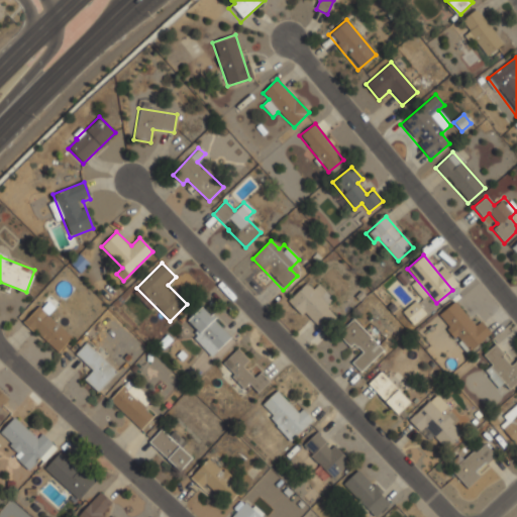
[(289,301),(320,332),(336,317),(319,300),(324,295),(309,280),(289,301)]
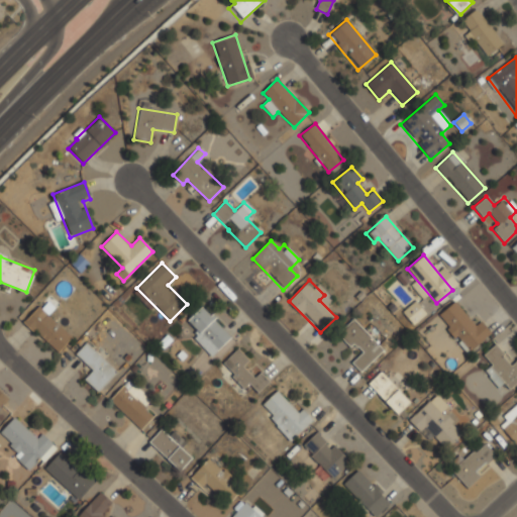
[(403,312),(414,324),(426,314),(415,301),(403,312)]
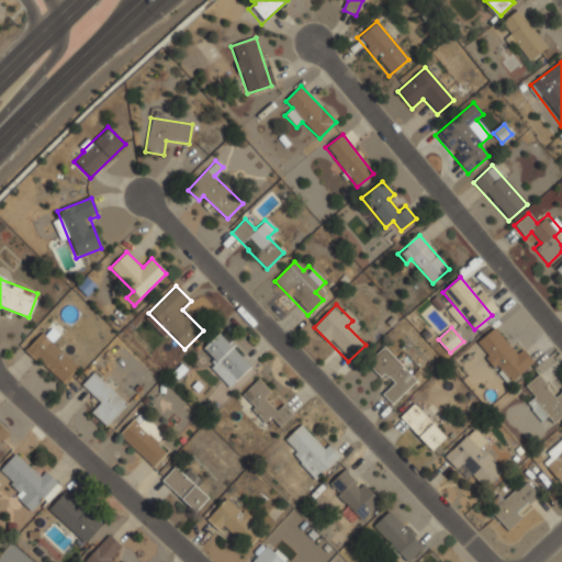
[(475,343),(506,385),(535,366),(521,348),(514,353),(495,327),(475,343)]
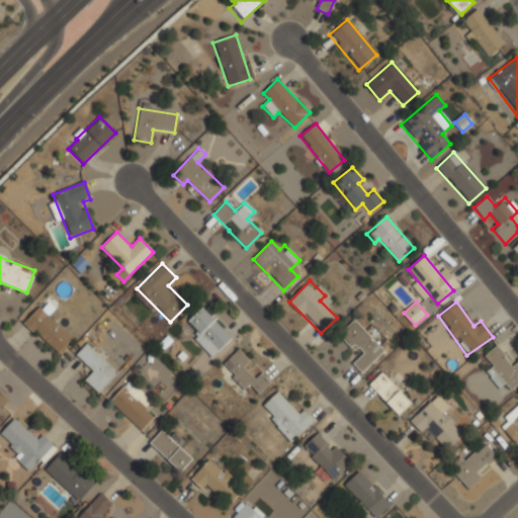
[(23,323),(57,354),(72,338),(38,307),(23,323)]
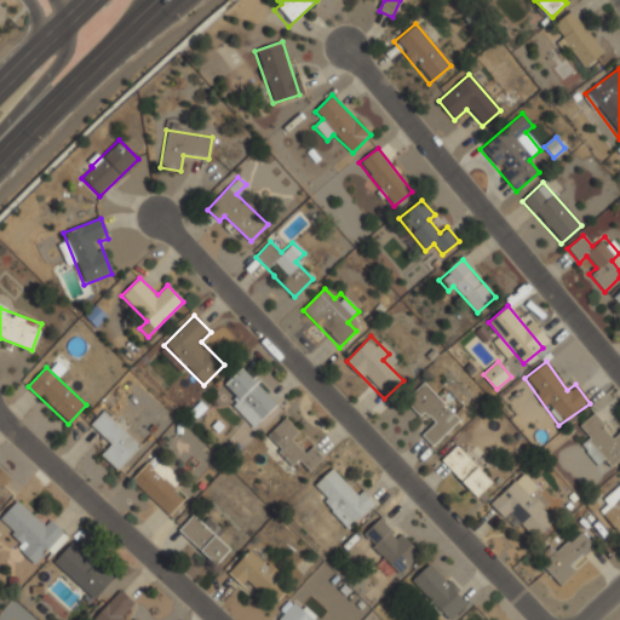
[(253,429),(279,403),(244,367),(224,384),(235,395),(228,402),(253,429)]
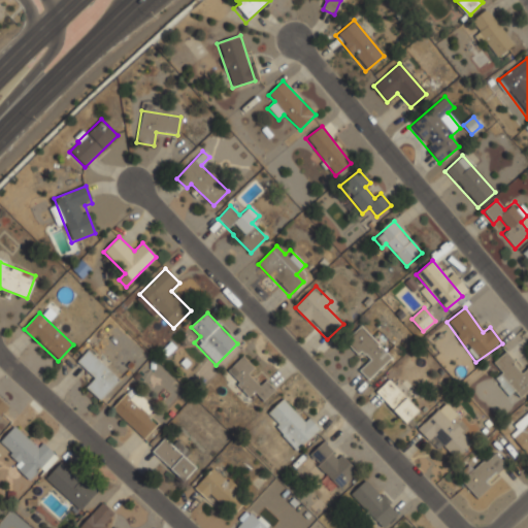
[(368,381),(392,358),(360,326),(344,341),(366,364),(359,371),(368,381)]
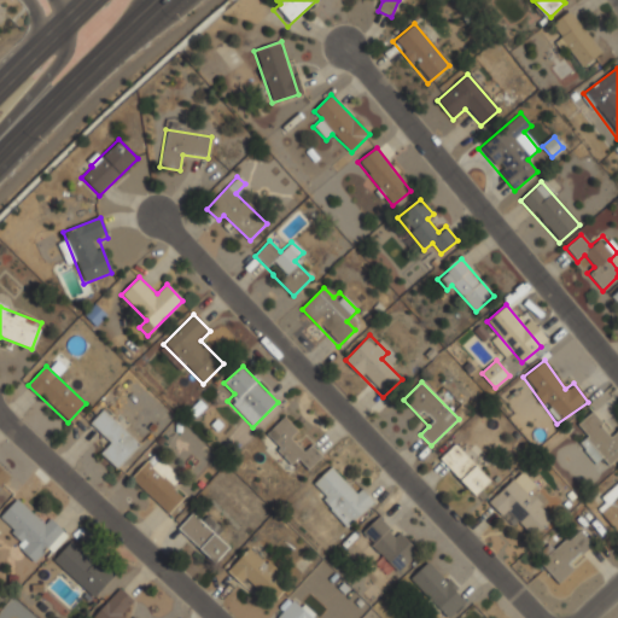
[(99,453),(116,470),(140,445),(103,410),(89,424),(109,444),(99,453)]
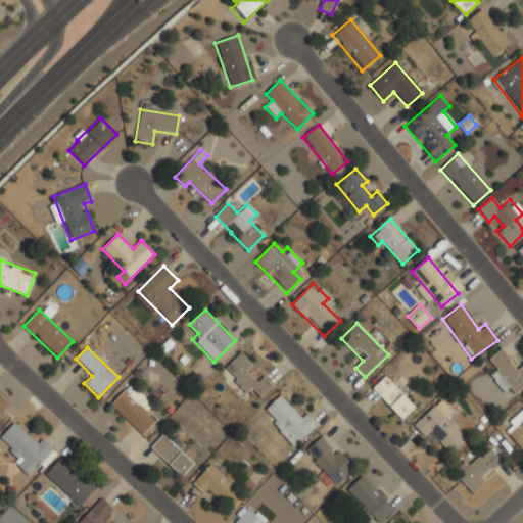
[(489,376),(504,392),(509,388),(515,395),(522,387),(522,367),(521,365),(517,368),(501,348),(487,360),(496,370),(489,376)]
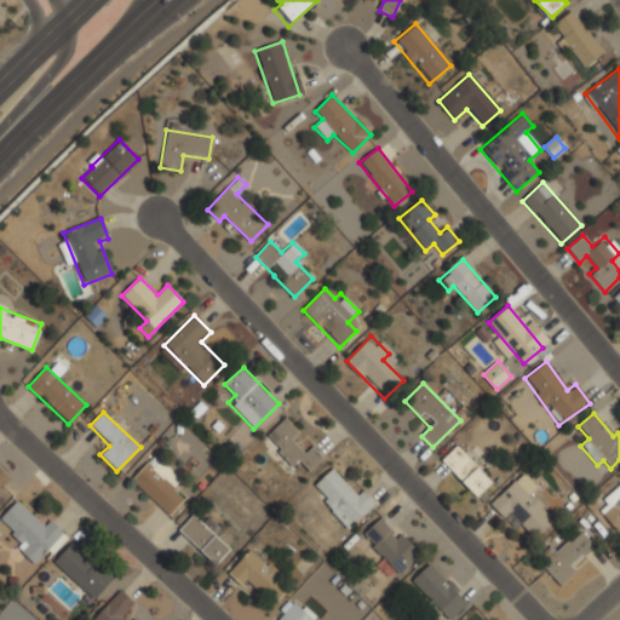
[(292,468),(299,461),(309,471),(322,459),(311,447),(305,453),(294,443),(302,436),(285,418),(264,438),(292,468)]
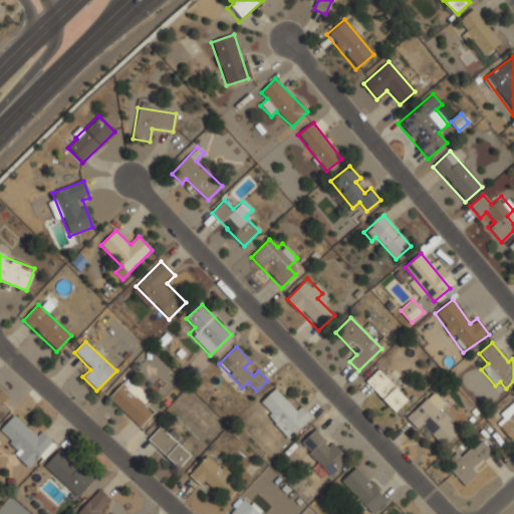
[(365,382),(396,414),(409,401),(377,369),(365,382)]
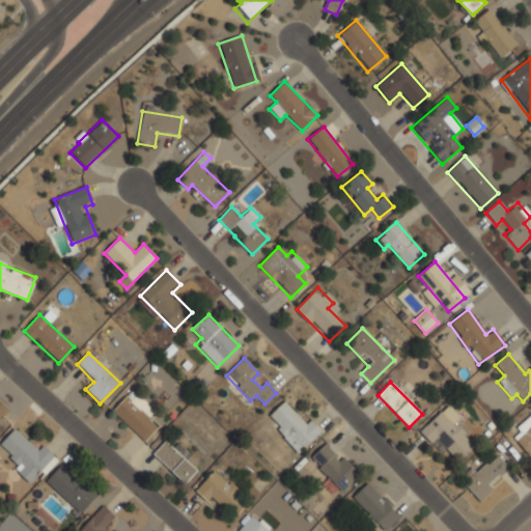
[(158,427),(147,418),(154,412),(131,390),(111,411),(143,443),(158,427)]
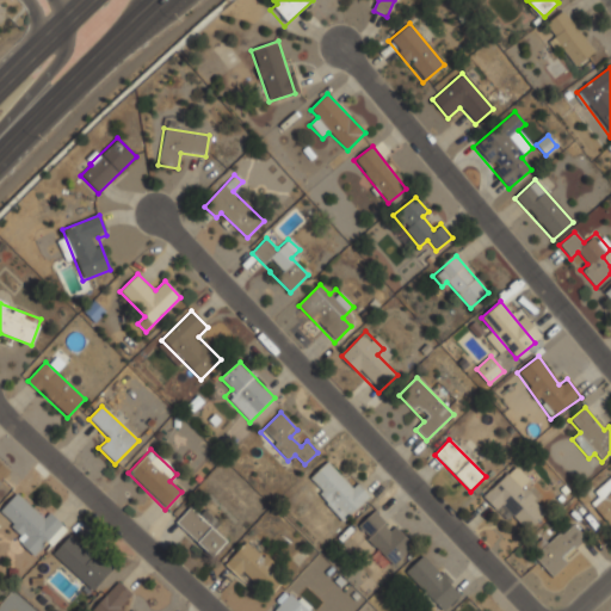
[(329,460),(307,481),(343,522),(365,501),(329,460)]
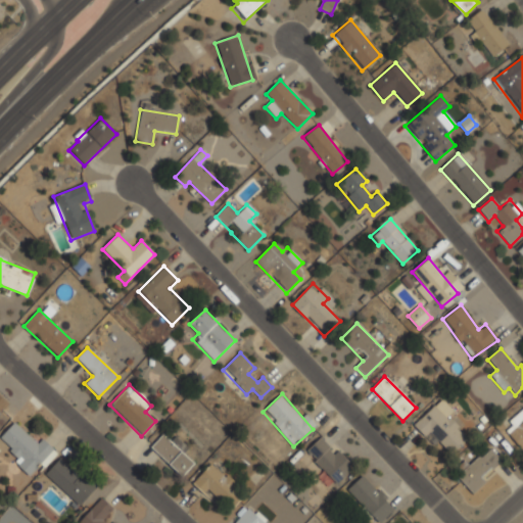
[(0,412),(8,403),(0,396),(0,412)]
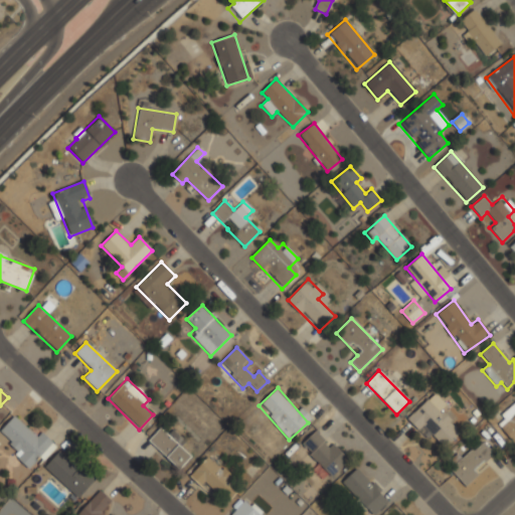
[(435,436),(445,447),(461,431),(428,397),(406,418),(428,442),(435,436)]
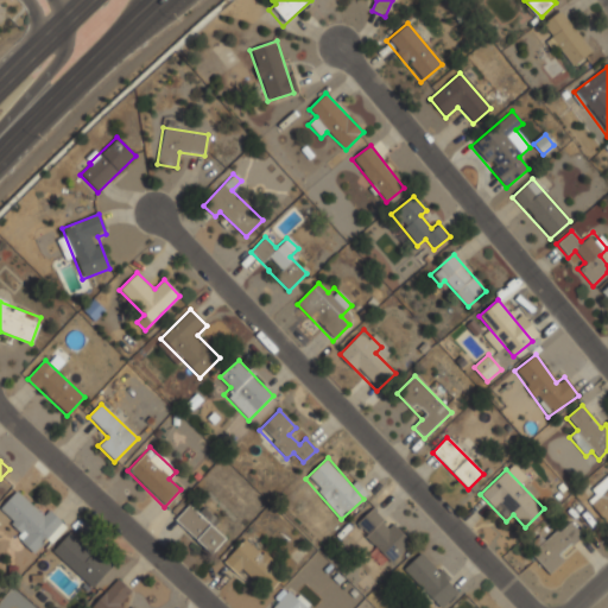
[(607,476),(584,496),(607,525),(607,476)]
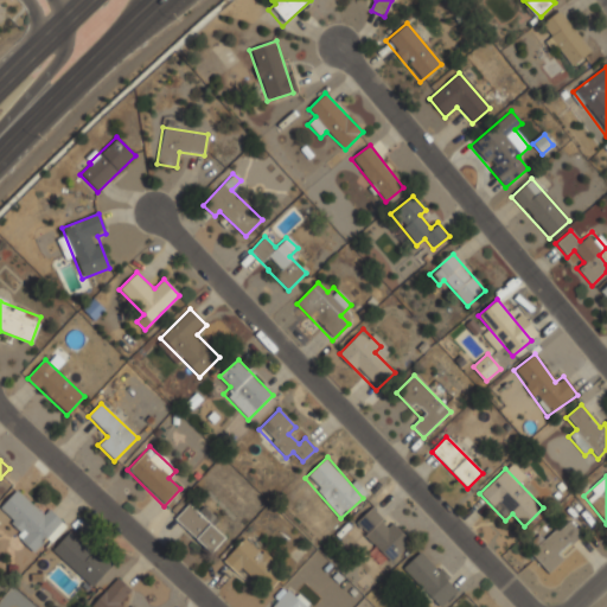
[(43,516),(14,491),(0,506),(0,516),(37,549),(62,522),(48,510),(43,516)]
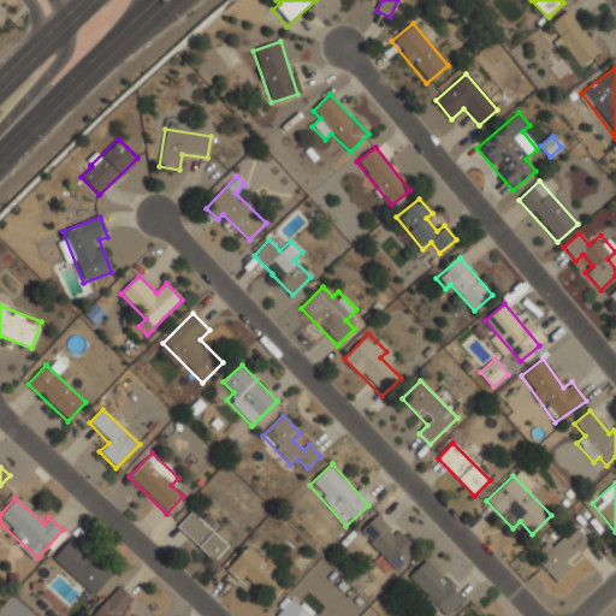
[(229,546),(215,534),(221,529),(206,514),(200,520),(191,511),(177,526),(213,562),(229,546)]
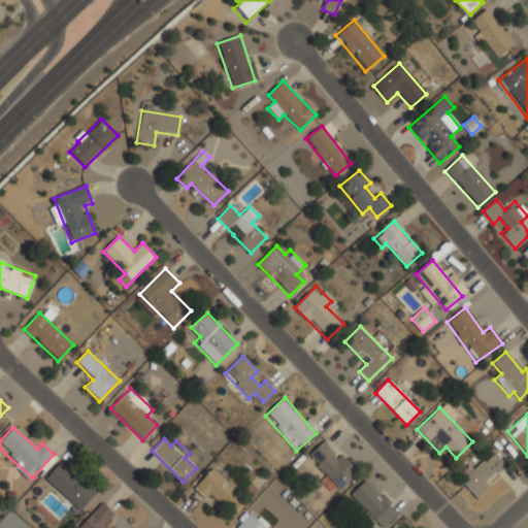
[(340,490),(358,472),(325,439),(307,457),(340,490)]
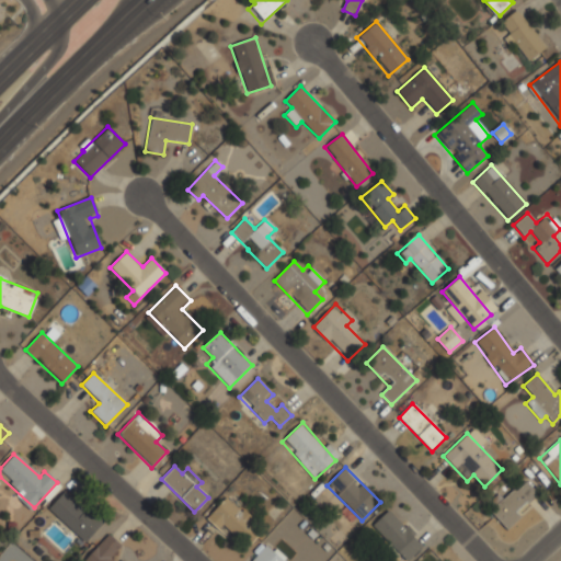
[(508,529),(539,497),(523,482),(504,501),(497,494),(485,507),(508,529)]
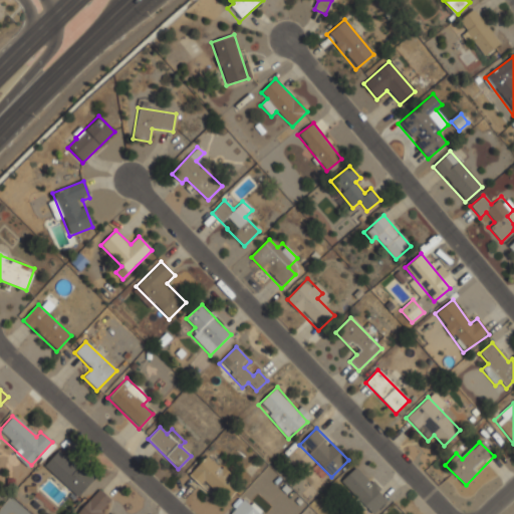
[(77,497),(91,481),(58,451),(43,467),(77,497)]
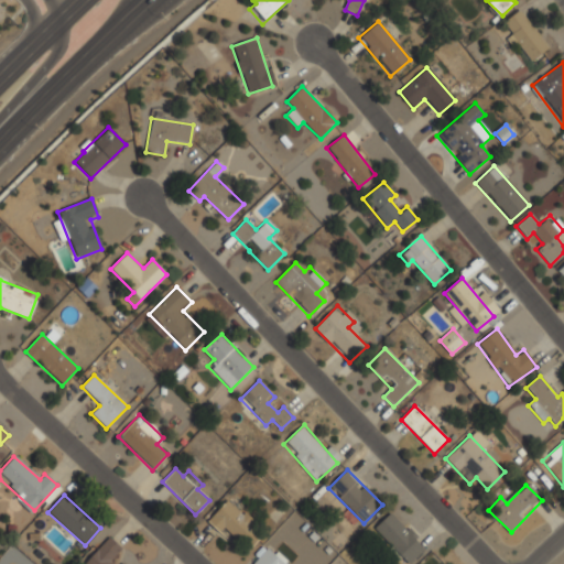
[(207,522),(229,542),(234,537),(249,550),(264,532),(227,499),(207,522)]
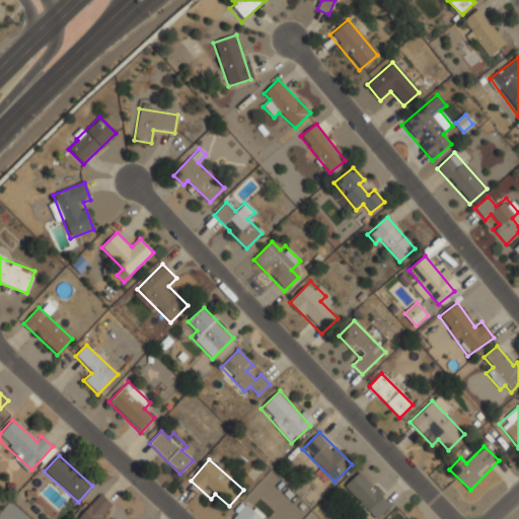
[(344,488),(375,518),(377,518),(392,505),(360,471),(344,488)]
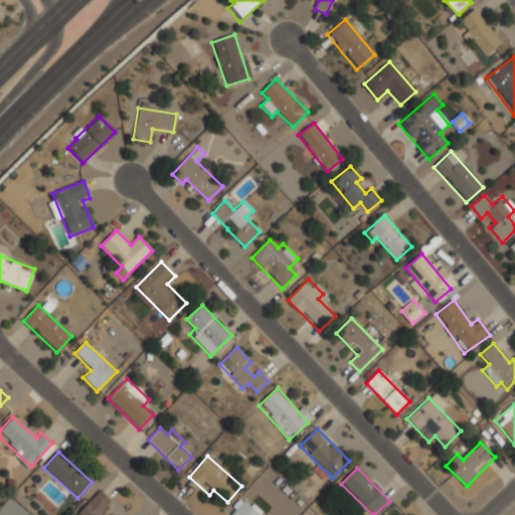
[(111,514),(106,510),(113,503),(100,491),(75,514),(111,514)]
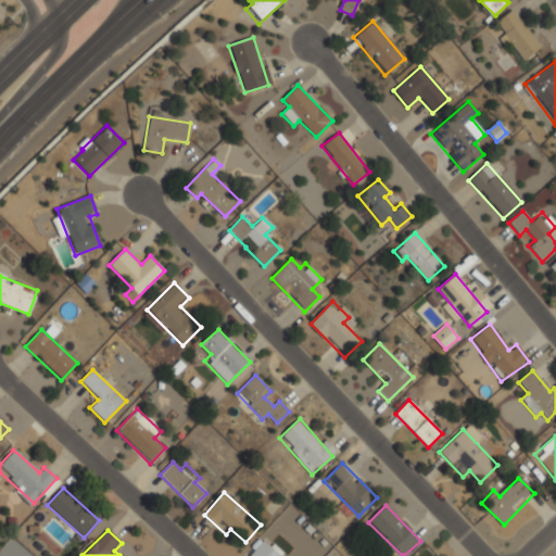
[(248,555),(281,555),(266,539),(248,555)]
